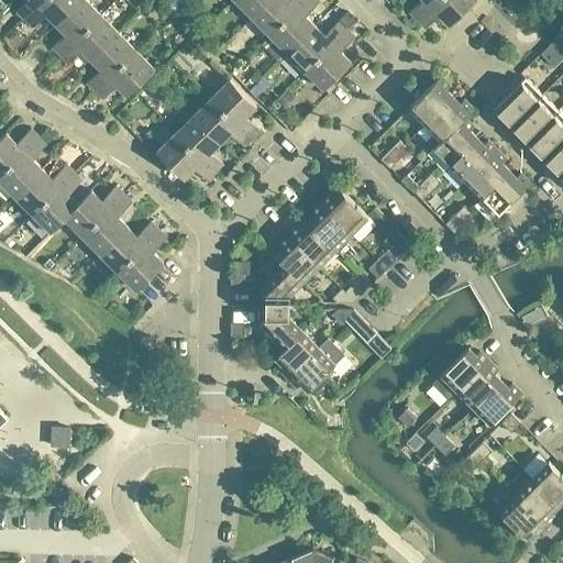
[(24,19),(42,0),(26,0),(17,11),(24,19)]
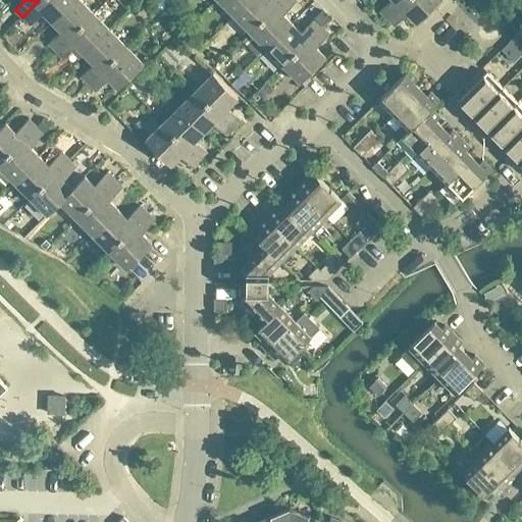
[(52,20),(72,0),(39,0),(22,17),(30,24),(43,12),(52,20)]
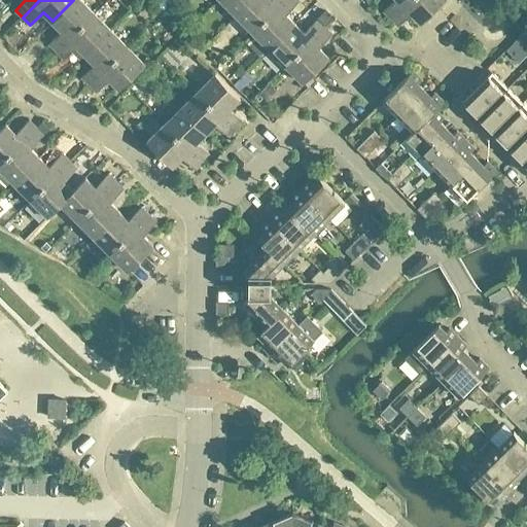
[(56,50),(95,12),(81,0),(73,0),(53,21),(62,30),(48,43),(56,50)]
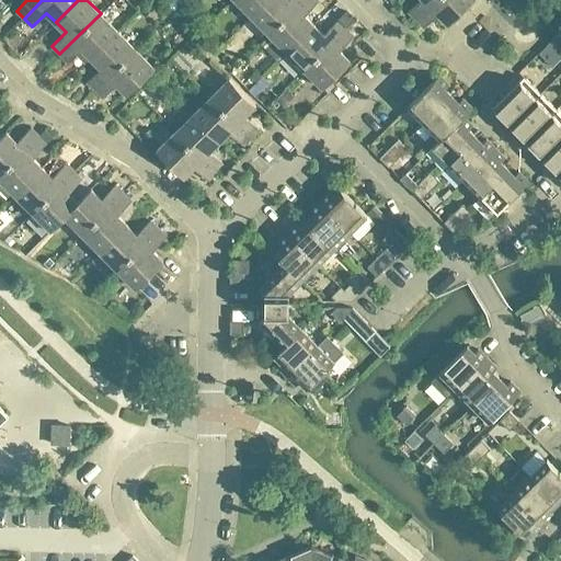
[(236,0),(251,15),(266,0),(236,0)]
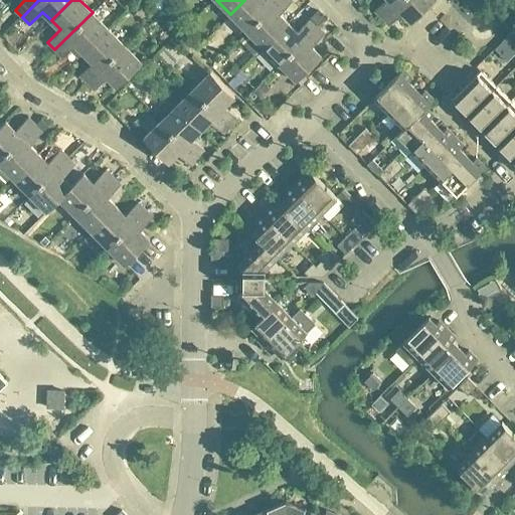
[(247,30),(278,0),(244,0),(230,14),(247,30)]
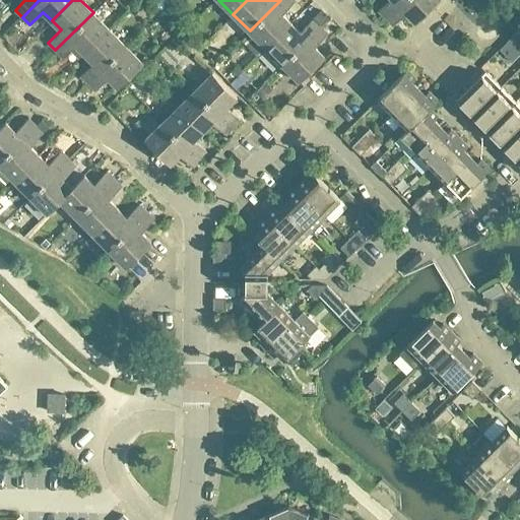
[(266,48),(290,22),(281,13),(295,1),(294,0),(280,0),(250,30),(266,48)]
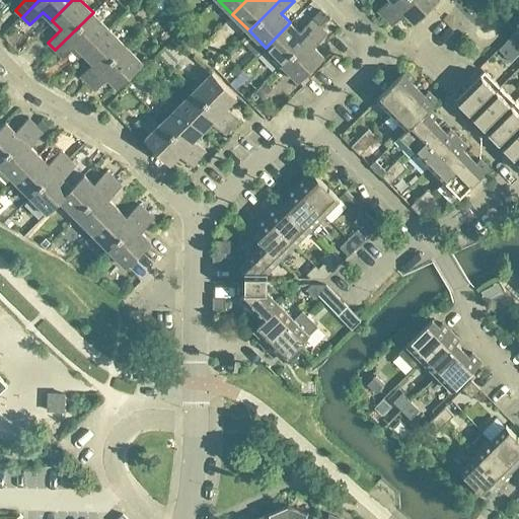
[(385,18),(402,0),(387,0),(377,10),(385,18)]
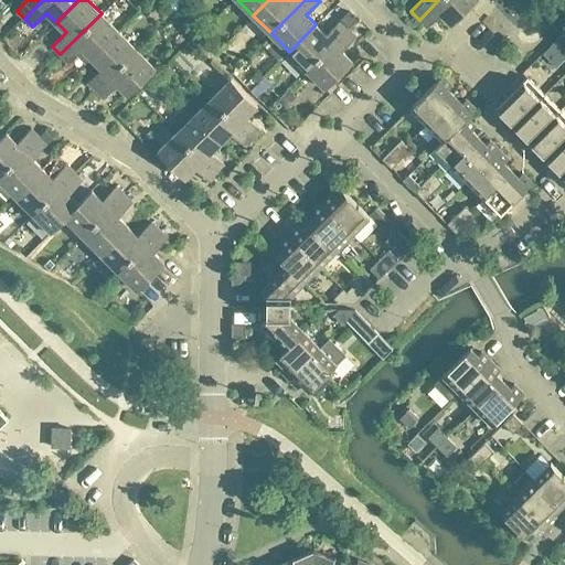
[(451,24),(475,0),(438,0),(419,20),(427,28),(440,13),(451,24)]
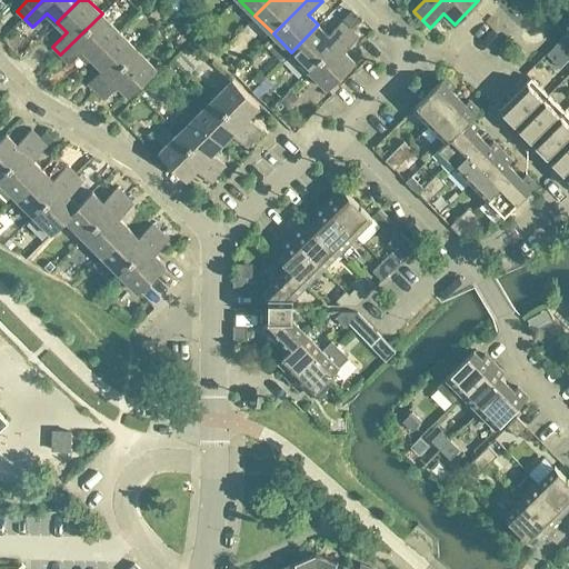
[(92,59),(120,32),(102,13),(60,55),(68,63),(82,49),(92,59)]
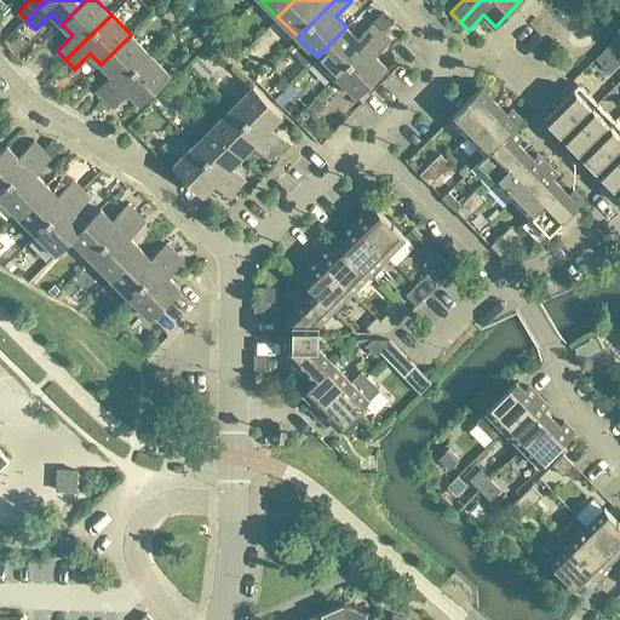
[(337,76),(382,32),(373,22),(357,38),(346,27),(317,57),(337,76)]
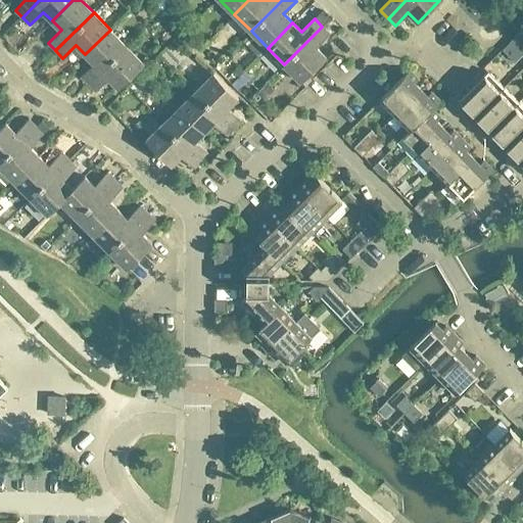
[(301,82),(326,56),(317,47),(329,34),(322,27),(284,64),(301,82)]
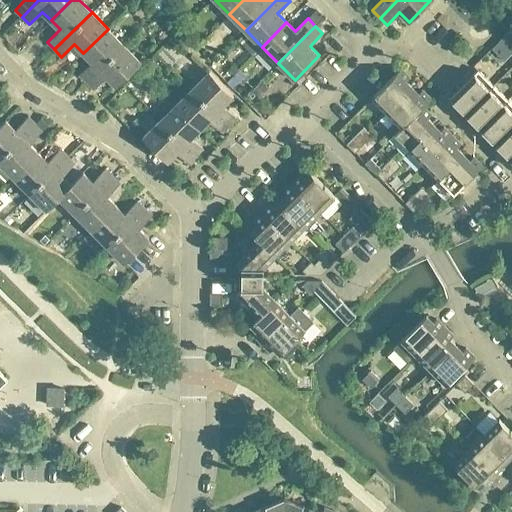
[(86,82),(124,45),(108,29),(83,53),(92,62),(79,74),(86,82)]
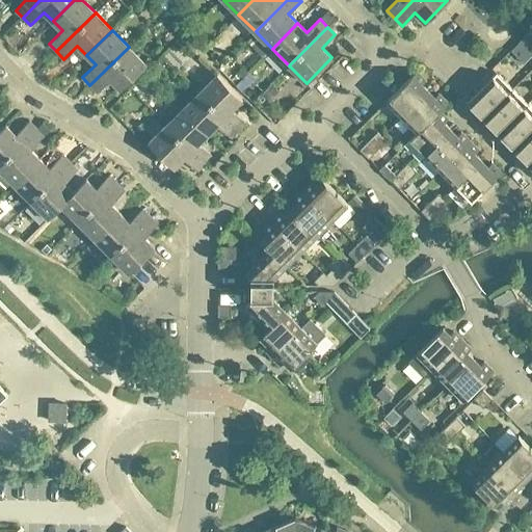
[(531,33),(530,31),(520,41),(531,53),(531,33)]
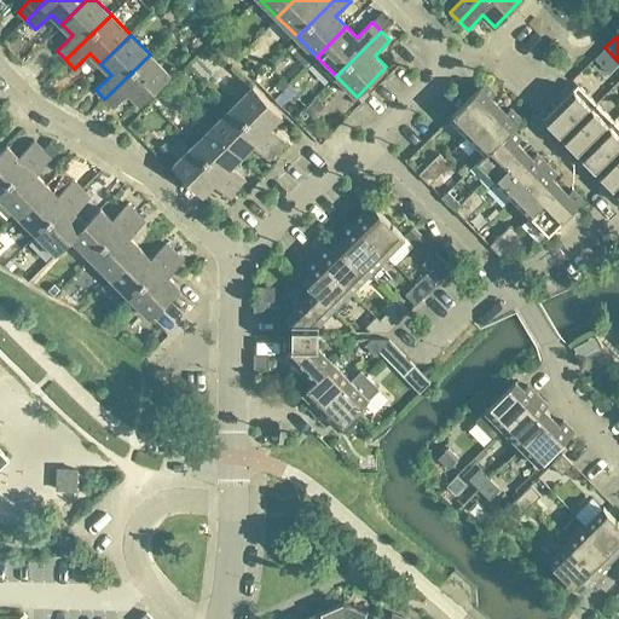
[(601,52),(582,74),(596,87),(615,65),(601,52)]
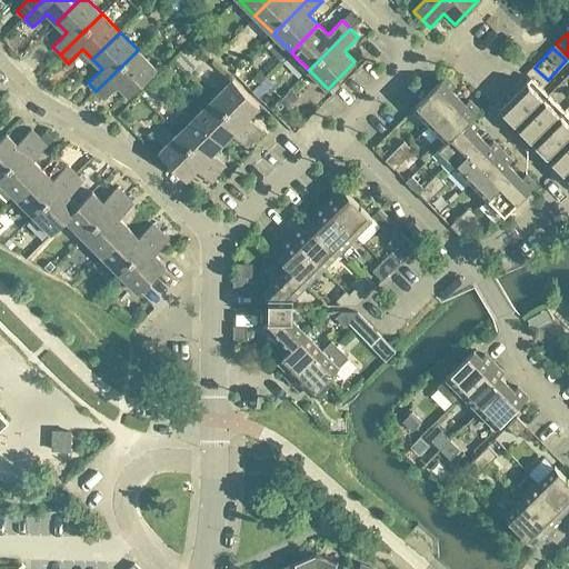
[(187,49),(176,59),(189,72),(200,62),(187,49)]
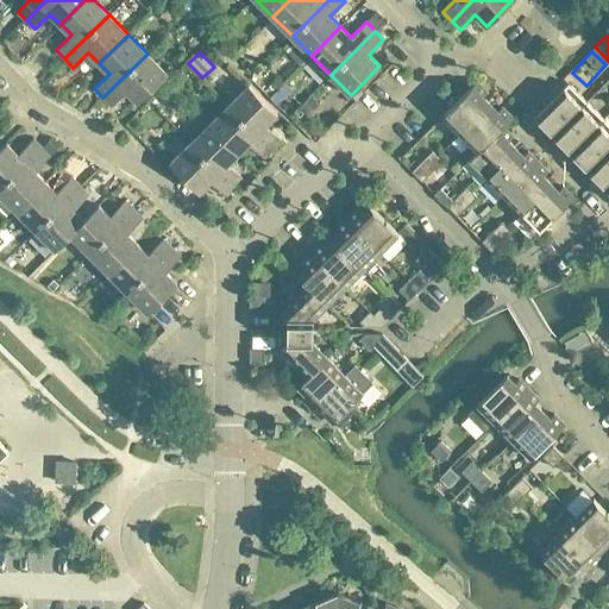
[(138,102),(168,74),(148,54),(102,98),(104,98),(106,101),(112,106),(126,90),(138,102)]
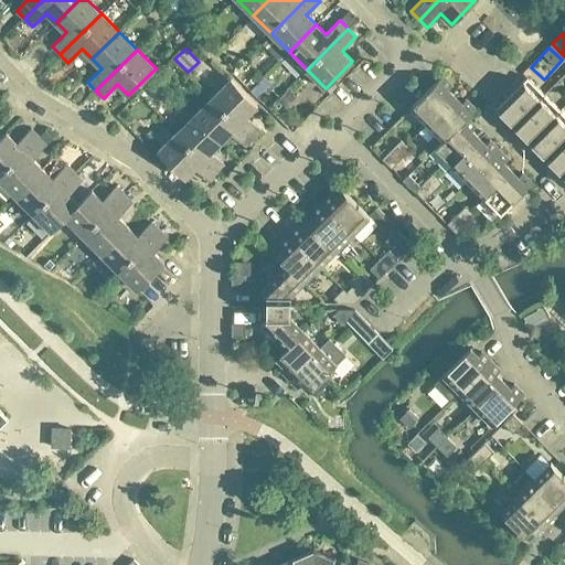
[(428,123),(455,96),(448,89),(452,85),(443,75),(412,106),(428,123)]
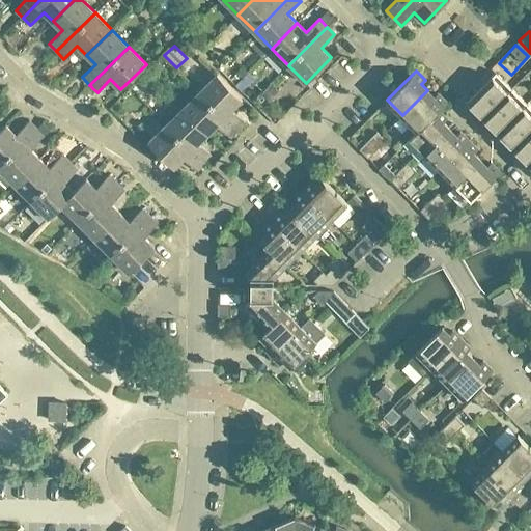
[(248,73),(234,84),(240,90),(253,78),(248,73)]
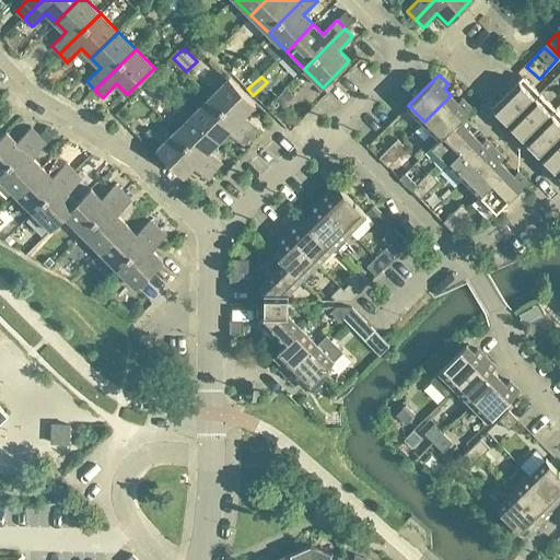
[(509,124),(539,93),(523,77),(492,107),(509,124)]
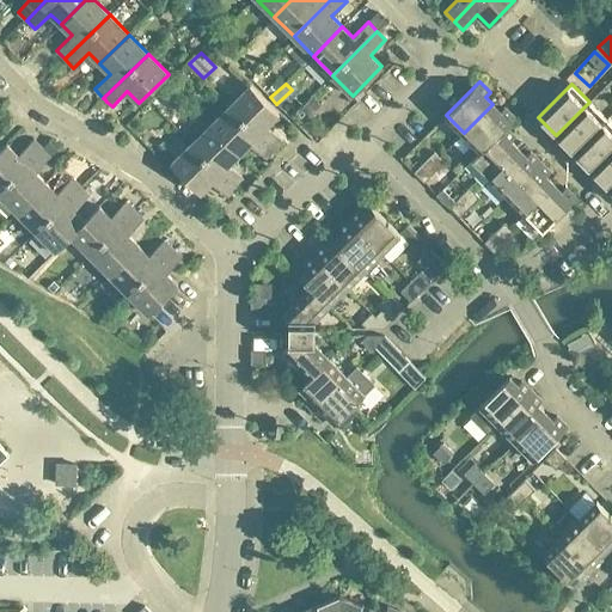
[(279,114),(250,85),(230,105),(274,150),(282,141),(268,126),(279,114)]
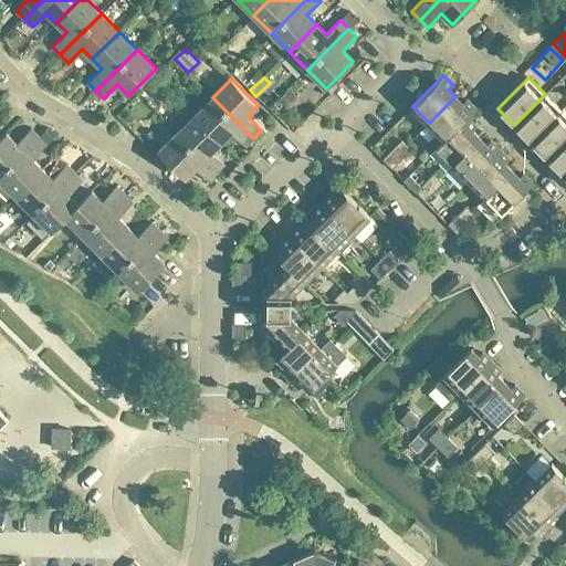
[(289,88),(278,100),(284,107),(296,95),(289,88)]
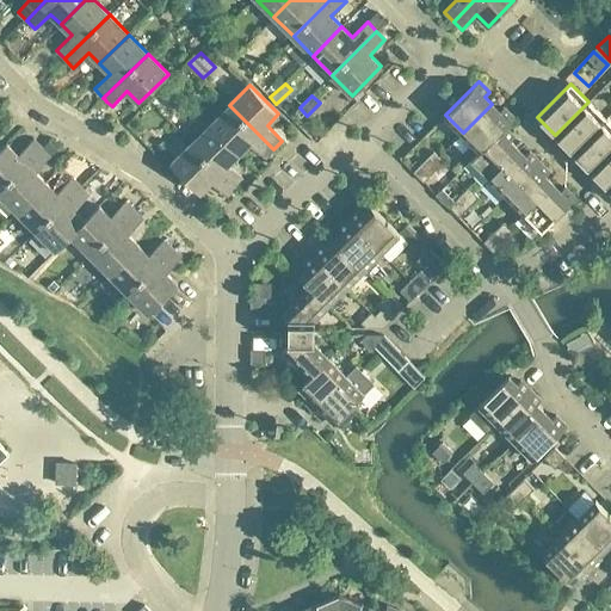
[(573,152),(606,119),(588,102),(555,135),(573,152)]
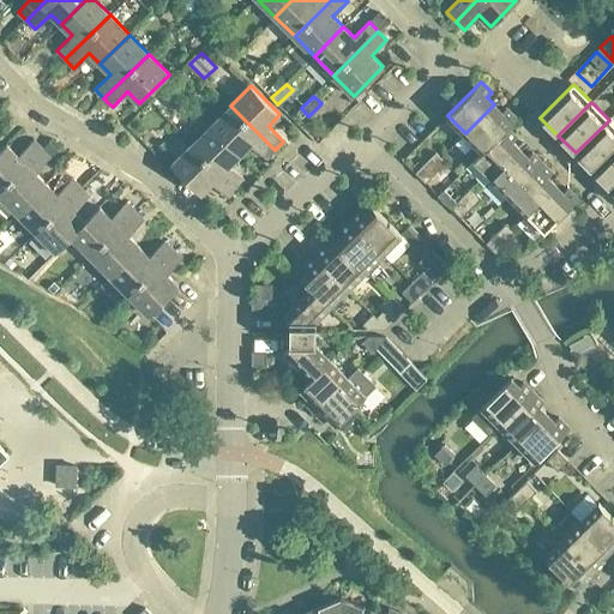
[(507,127),(517,119),(506,108),(501,112),(494,104),(465,133),(482,150),(483,151),(507,127)]
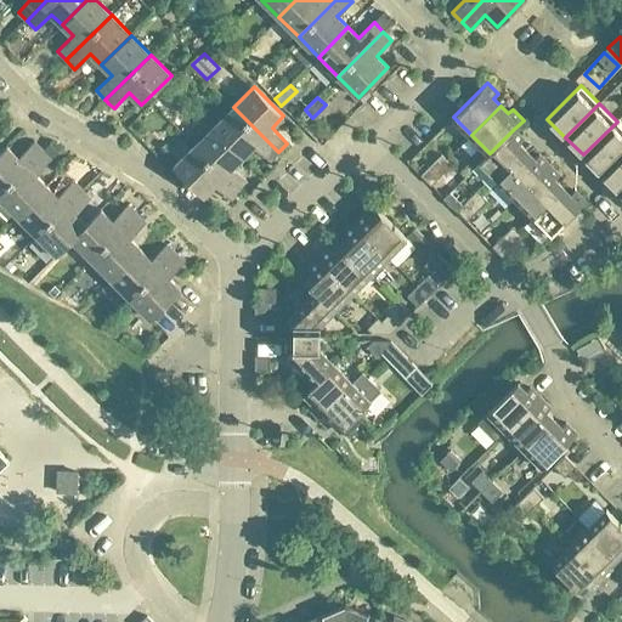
[(278,152),(233,107),(214,126),(243,156),(254,146),(270,160),(278,152)]
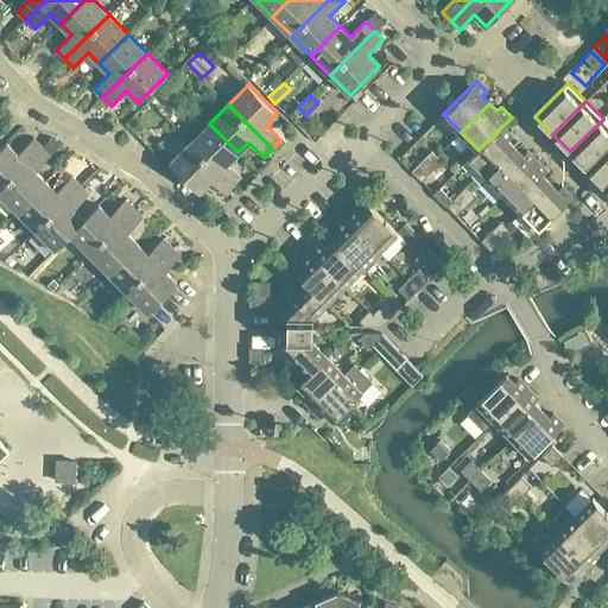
[(588,169),(607,147),(607,122),(603,119),(570,151),(588,169)]
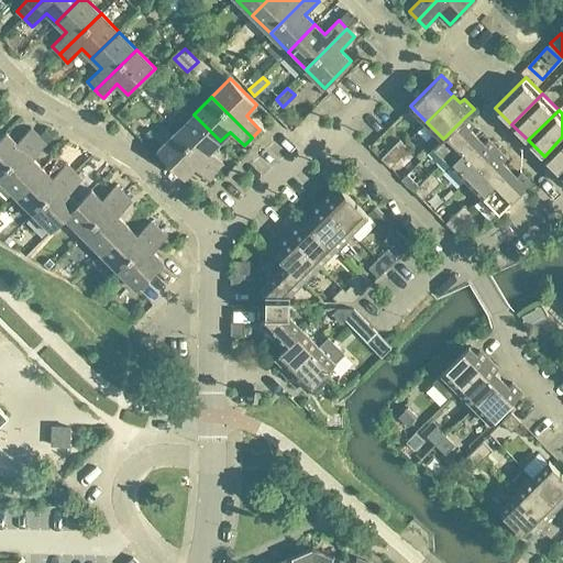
[(220,141),(194,114),(176,132),(217,173),(224,165),(210,151),(220,141)]
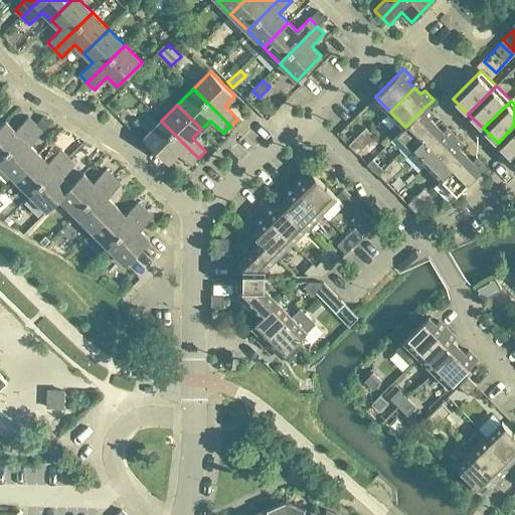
[(405,156),(412,149),(437,125),(431,119),(434,115),(425,107),(405,127),(404,126),(390,140),(405,156)]
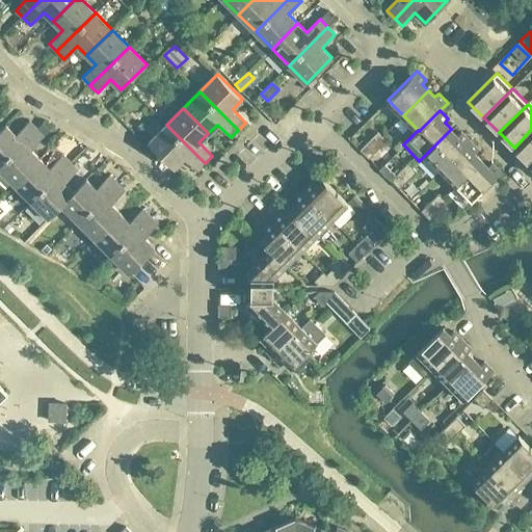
[(0,164),(36,128),(29,121),(16,134),(5,124),(0,129),(0,164)]
